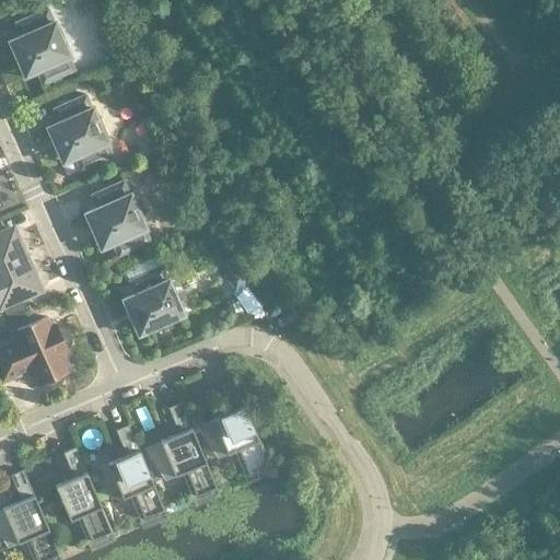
[(54,21),(48,8),(15,22),(21,35),(19,36),(35,72),(36,71),(43,84),(76,70),(69,57),(71,56),(55,20),(54,21)]
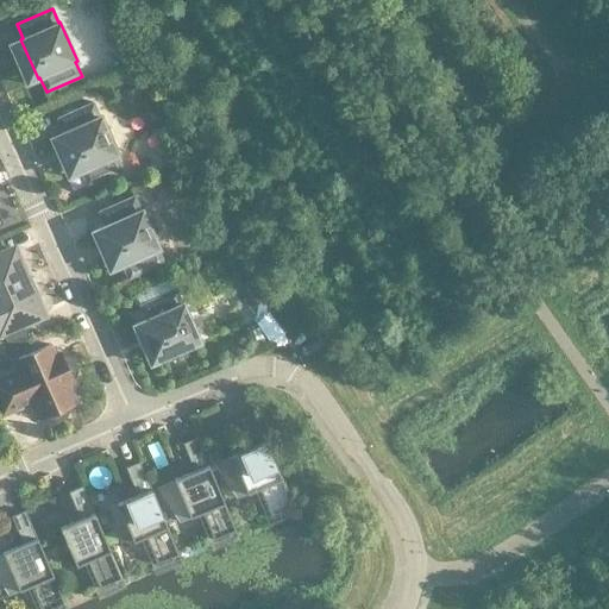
[(132,92),(140,87),(135,71),(121,77),(127,89),(132,92)]
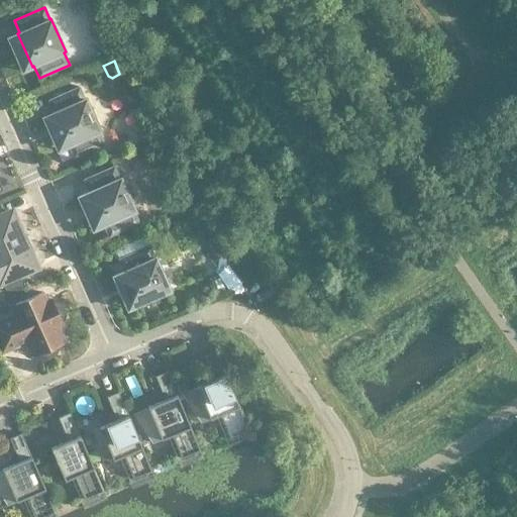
[(85,99),(79,87),(48,100),(55,112),(53,113),(67,146),(69,145),(74,158),(104,143),(99,132),(100,131),(86,98),(85,99)]
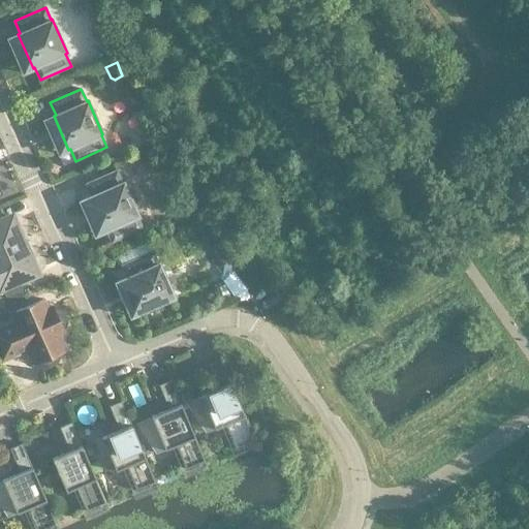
[(142,158),(147,159),(155,155),(150,144),(137,149),(142,158)]
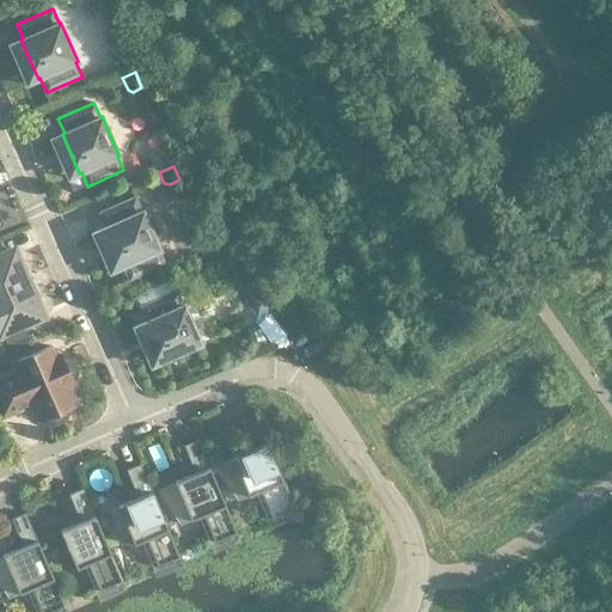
[(141,210),(135,196),(99,213),(105,227),(104,227),(121,267),(123,267),(129,280),(165,264),(159,250),(160,250),(142,210),(141,210)]
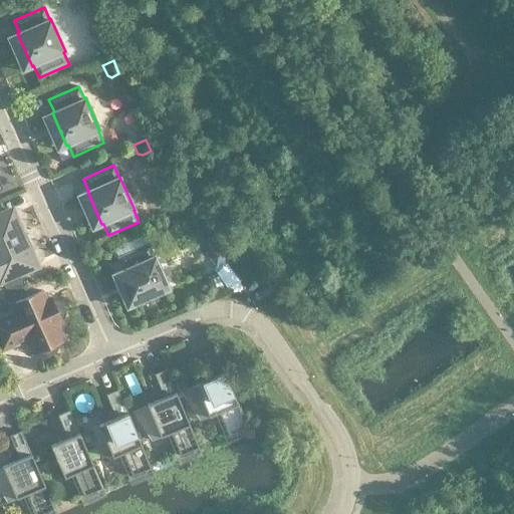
[(3,281),(7,292),(24,285),(19,274),(37,266),(12,210),(0,215),(0,282),(0,283),(3,281)]
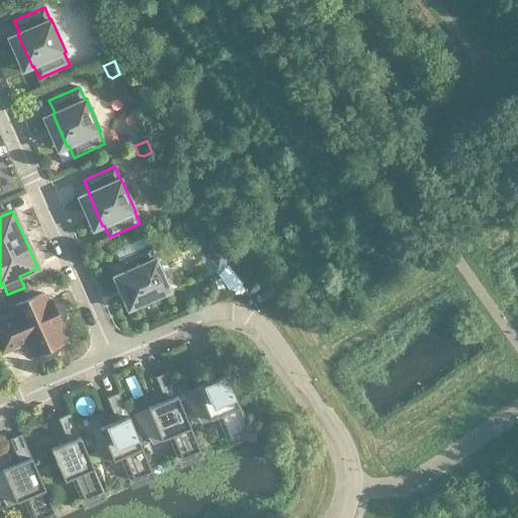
[(229,259),(209,232),(198,240),(217,267),(229,259)]
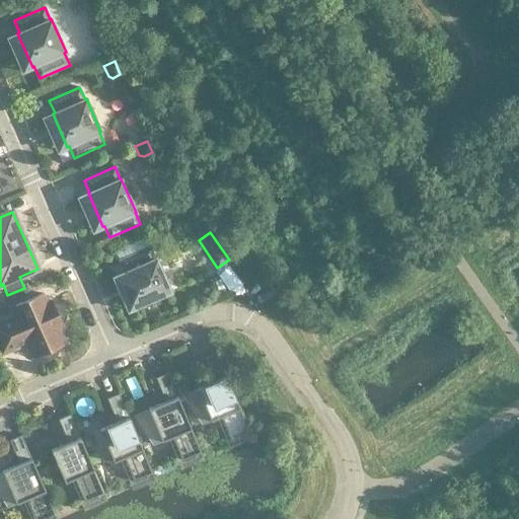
[(155,258),(150,246),(120,260),(125,272),(123,273),(138,306),(171,291),(156,257),(155,258)]
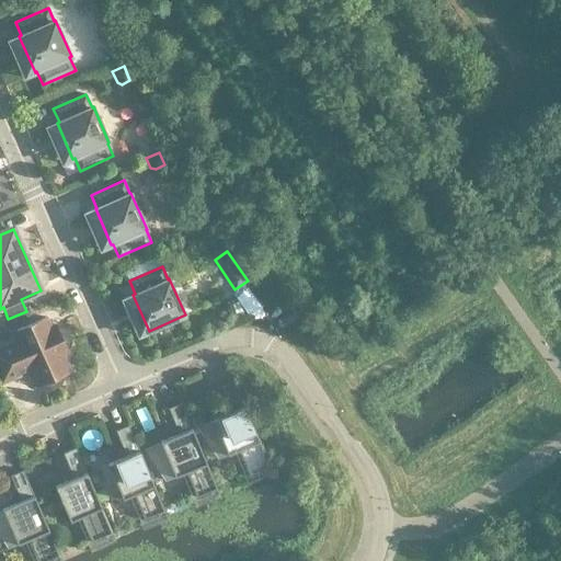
[(70,341),(66,331),(61,329),(58,331),(58,330),(53,332),(46,317),(12,332),(16,341),(0,347),(0,377),(2,382),(30,370),(36,386),(45,381),(46,385),(50,386),(60,381),(63,377),(61,375),(70,370),(64,355),(68,353),(66,346),(68,345),(70,341)]
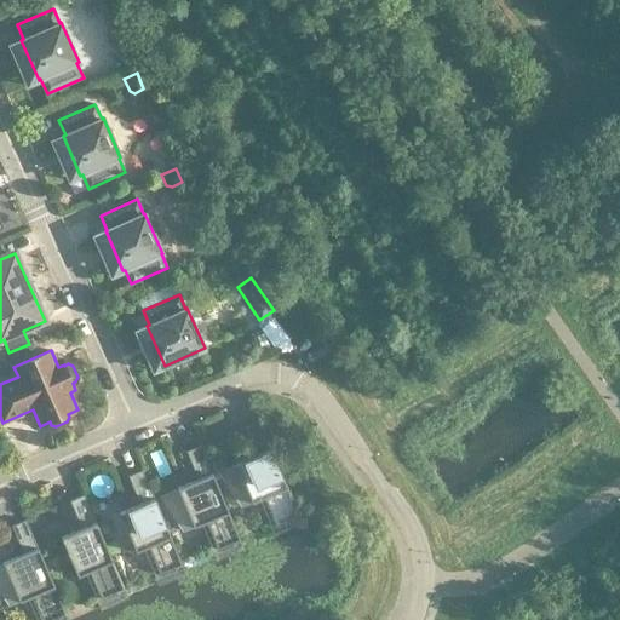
[(300,521),(259,420),(250,425),(245,426),(258,459),(251,461),(250,458),(218,470),(242,505),(264,497),(275,524),(297,516),(299,522),(300,521)]
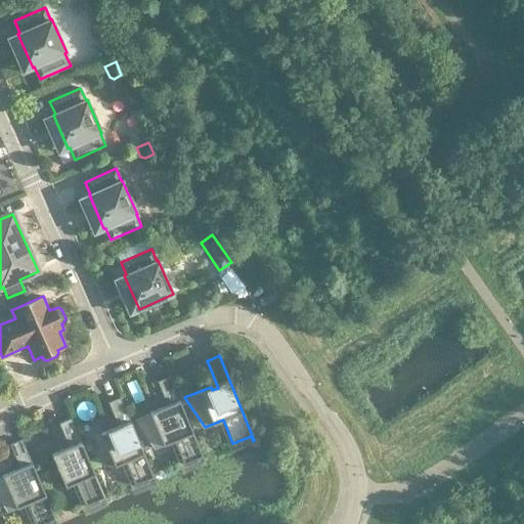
[(162,407),(149,412),(135,419),(156,447),(174,440),(183,464),(202,456),(204,462),(205,461),(170,377),(158,382),(169,408),(163,410),(162,407)]
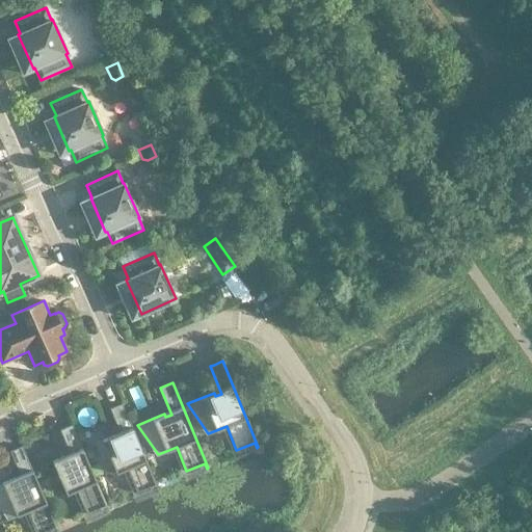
[(157,489),(159,488),(123,403),(110,408),(122,435),(115,437),(114,434),(102,440),(116,473),(127,468),(137,493),(155,484),(157,489)]
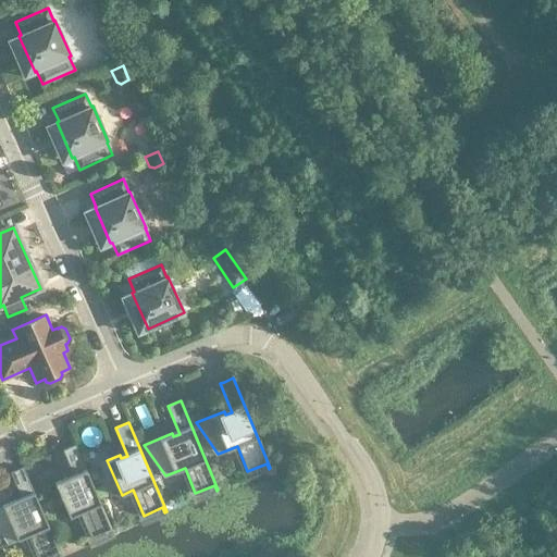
[(112,534),(114,534),(76,444),(62,449),(75,478),(69,481),(67,477),(54,482),(70,517),(81,512),(91,537),(110,529),(112,534)]
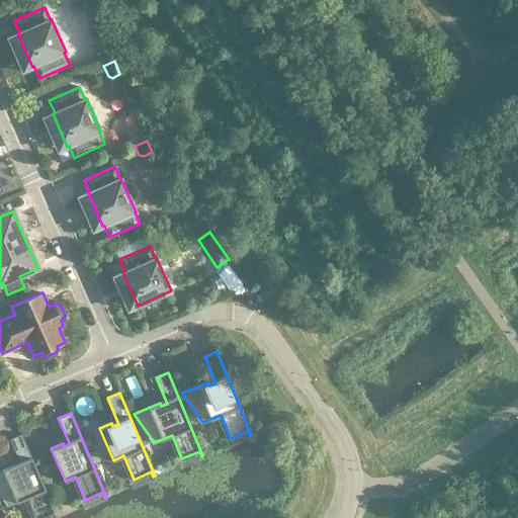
[(14,464),(2,469),(0,469),(0,493),(8,505),(26,497),(34,517),(41,517),(55,513),(57,517),(58,517),(21,434),(9,439),(21,465),(15,467),(14,464)]
